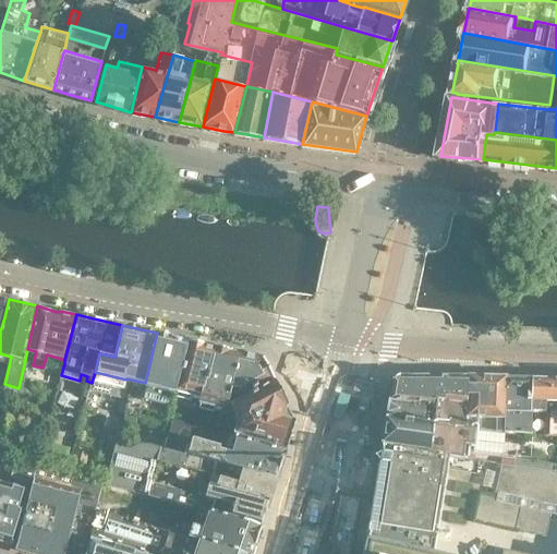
[(145,383),(144,385),(146,385),(144,396),(172,405),(176,393),(176,390),(189,340),(170,336),(157,333),(145,383)]
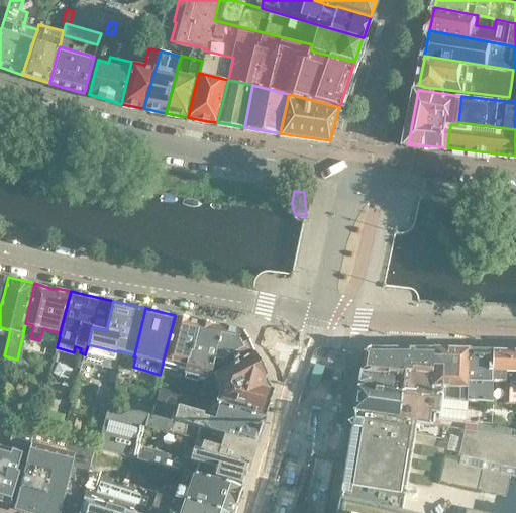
[(175,315),(163,362),(185,368),(184,373),(185,373),(198,320),(175,315)]
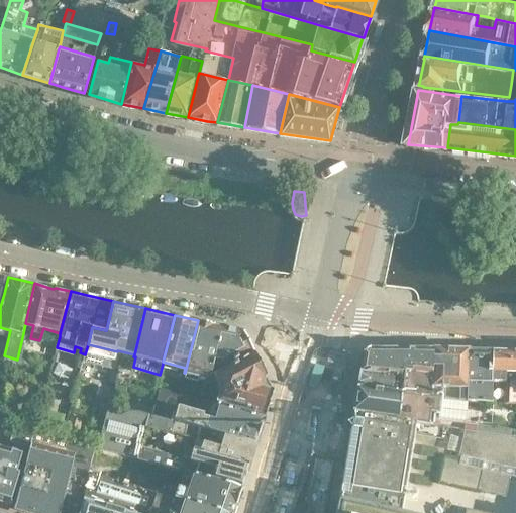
[(198,320),(185,373),(199,377),(198,382),(194,383),(191,391),(200,394),(205,378),(211,375),(215,358),(221,333),(223,326),(217,325),(198,320)]
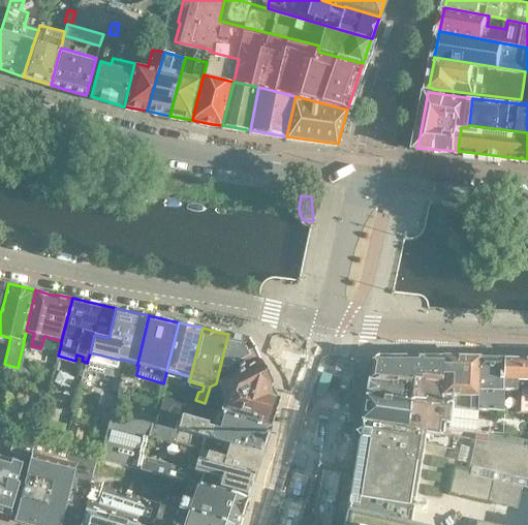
[(226,341),(220,367),(226,369),(228,376),(259,360),(248,339),(247,338),(237,336),(228,334),(226,341)]
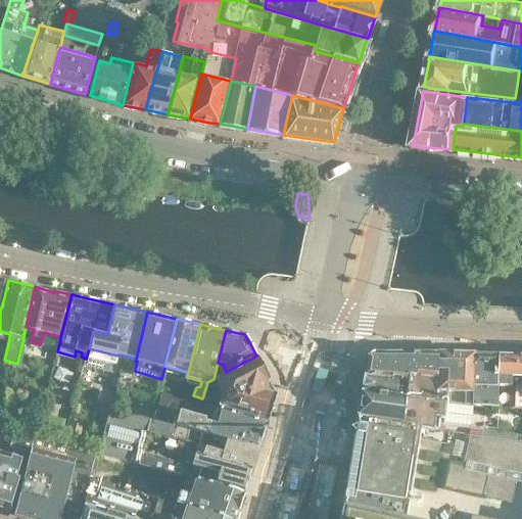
[(369,355),(366,372),(407,377),(406,387),(424,389),(426,375),(437,376),(438,351),(374,350),(369,355)]
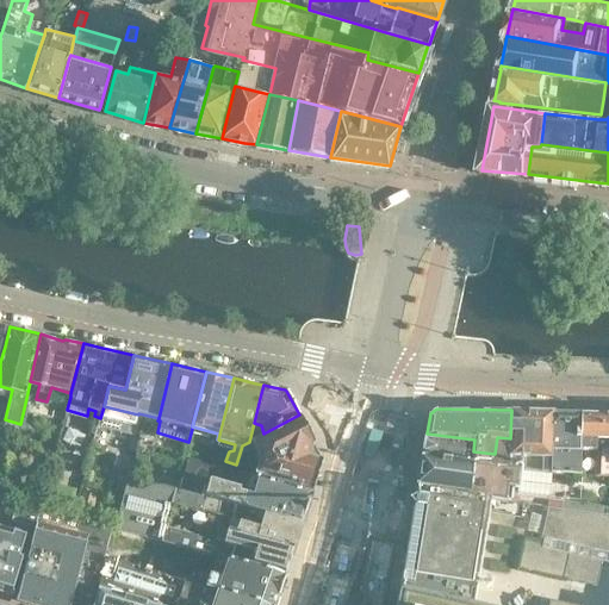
[(510,438),(510,454),(523,454),(542,455),(542,468),(551,469),(553,411),(511,410),(510,438)]
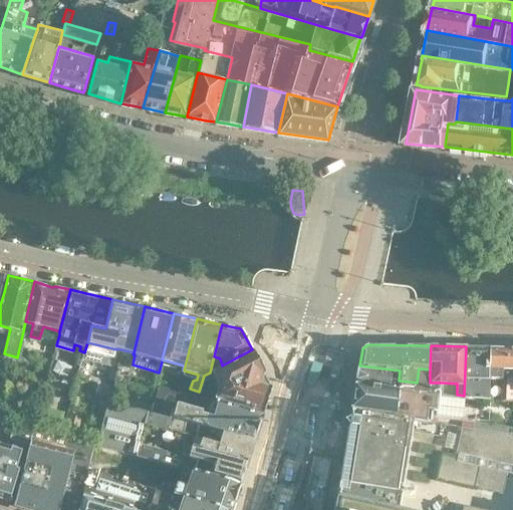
[(466,346),(464,396),(465,396),(490,397),(490,366),(489,366),(489,356),(490,347),(466,346)]
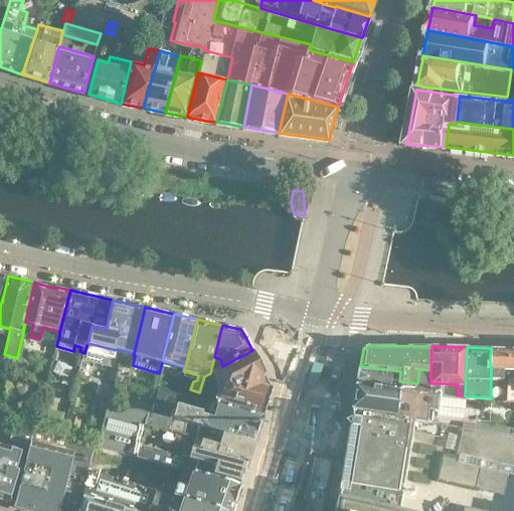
[(513,348),(491,348),(491,367),(491,377),(503,377),(502,398),(513,398),(513,348)]
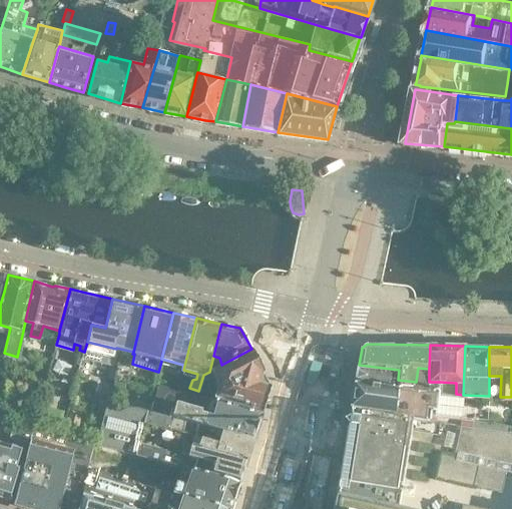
[(218,385),(217,386),(220,386),(236,390),(249,381),(270,386),(264,373),(265,372),(251,349),(221,365),(210,371),(218,385)]
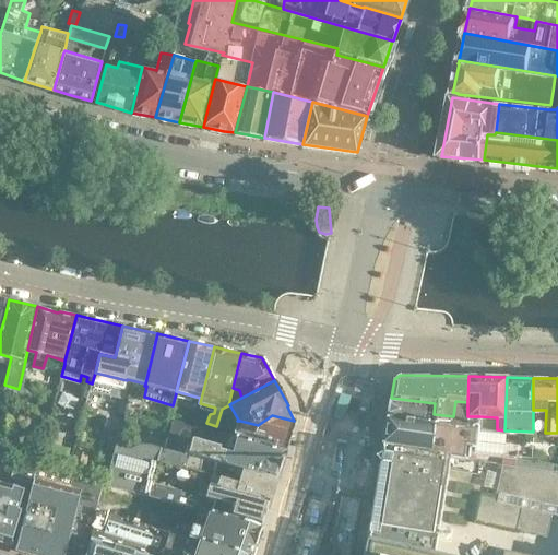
[(118,393),(115,405),(125,408),(127,396),(118,393)]
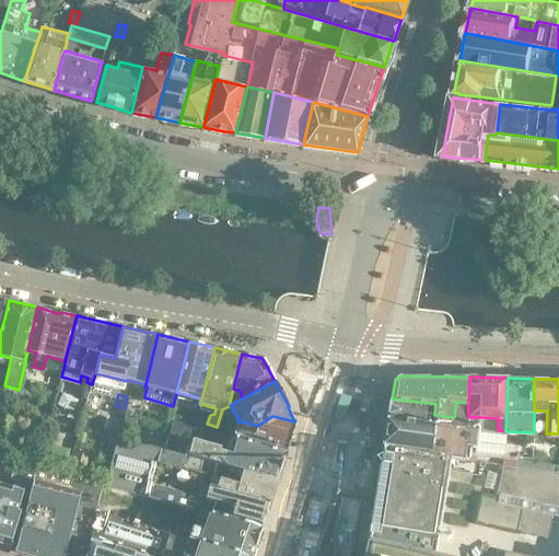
[(392,398),(388,416),(433,423),(435,404),(392,398)]
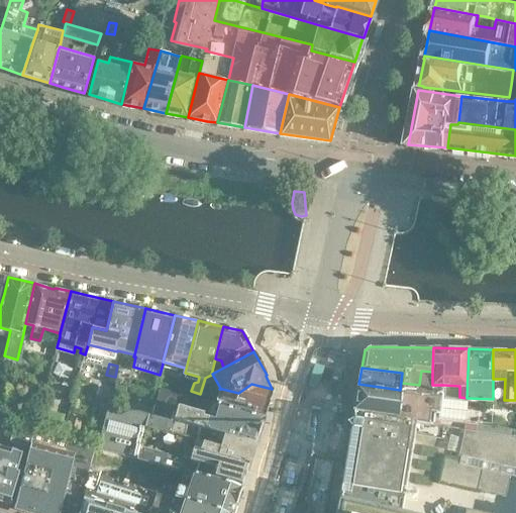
[(133,378),(131,384),(153,390),(156,384),(133,378)]
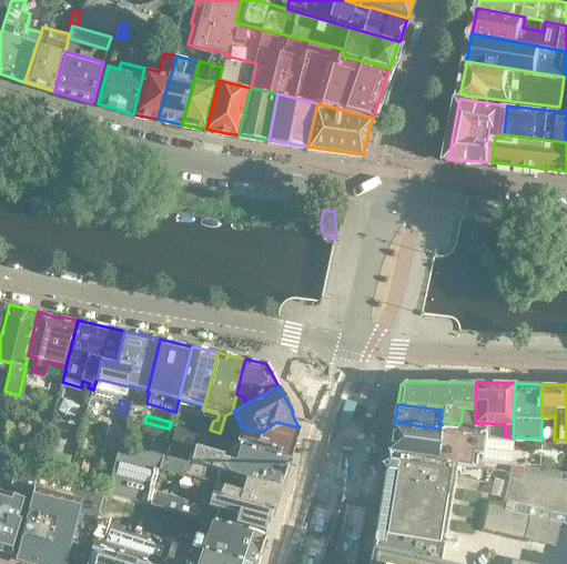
[(236,442),(241,443),(291,456),(301,427),(299,427),(276,422),(262,432),(244,427),(241,427),(236,442)]
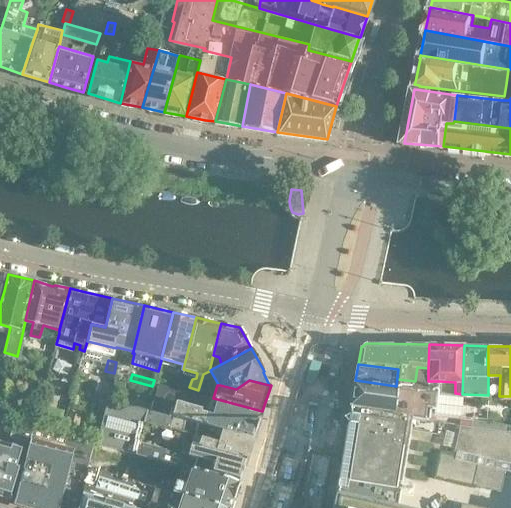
[(355,380),(351,406),(431,417),(432,413),(433,405),(434,405),(436,392),(396,386),(355,380)]
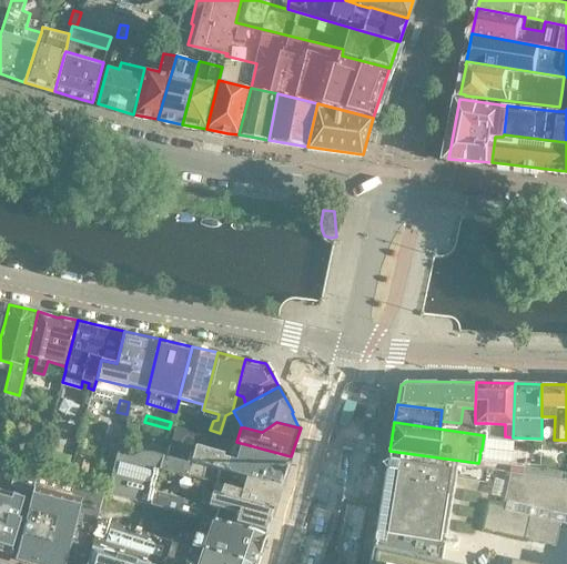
[(192,460),(193,460),(261,481),(261,480),(281,486),(291,456),(241,443),(236,442),(175,424),(169,453),(192,460)]
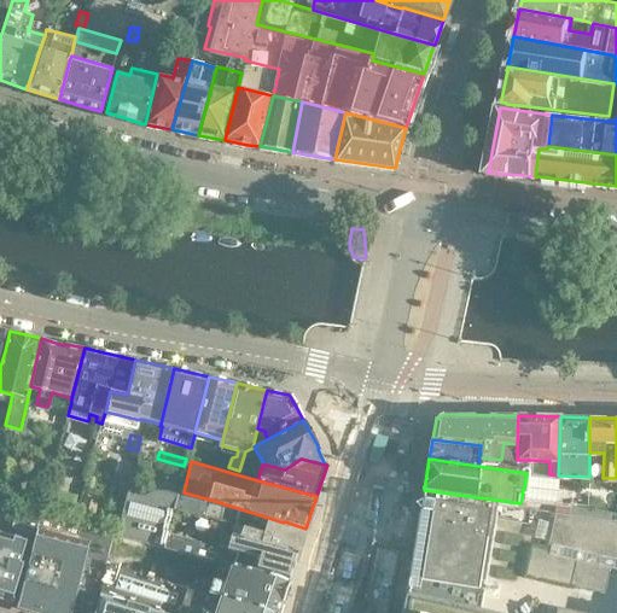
[(523,489),(522,498),(557,502),(559,476),(558,476),(549,474),(530,472),(530,473),(527,473),(524,489),(523,489)]
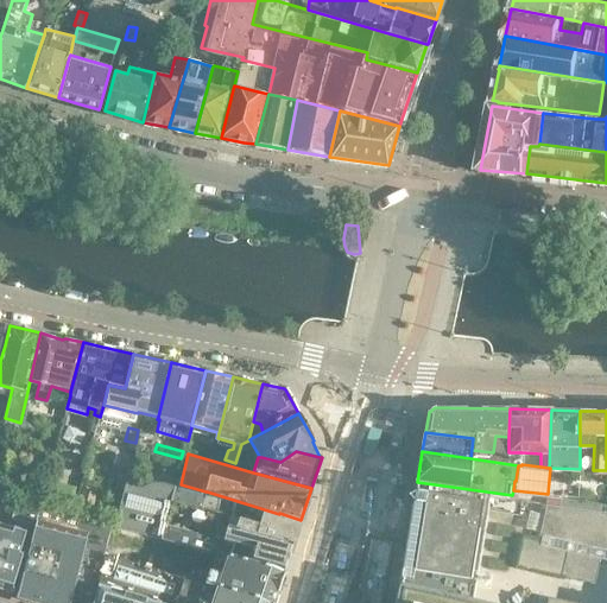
[(176,482),(128,470),(115,526),(162,538),(176,482)]
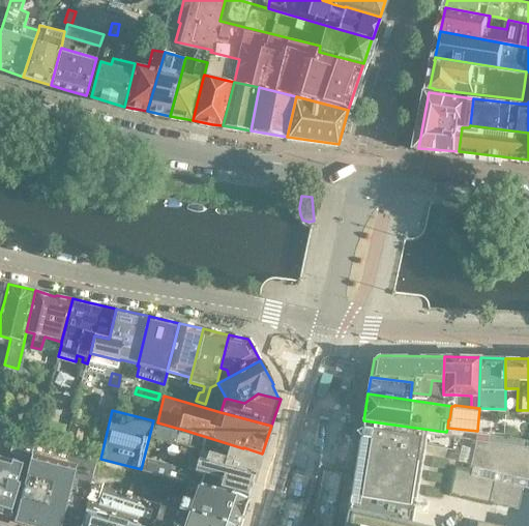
[(377,519),(377,518),(379,519),(379,520),(407,525),(408,525),(409,525),(411,525),(427,430),(363,420),(363,421),(364,421),(349,513),(351,513),(377,519)]
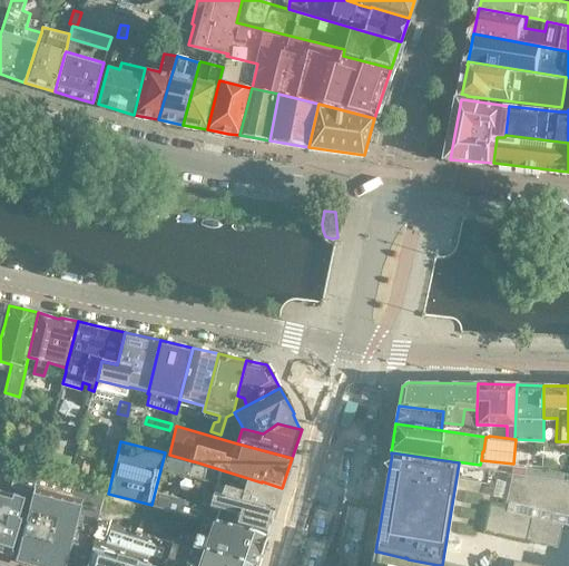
[(215,494),(274,511),(282,488),(262,481),(262,482),(194,461),(193,461),(169,455),(166,454),(163,467),(218,481),(215,494)]
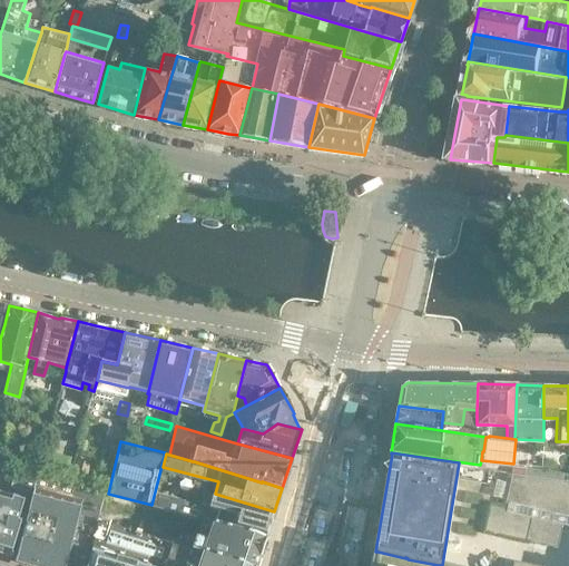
[(86,476),(90,458),(80,456),(76,474),(86,476)]
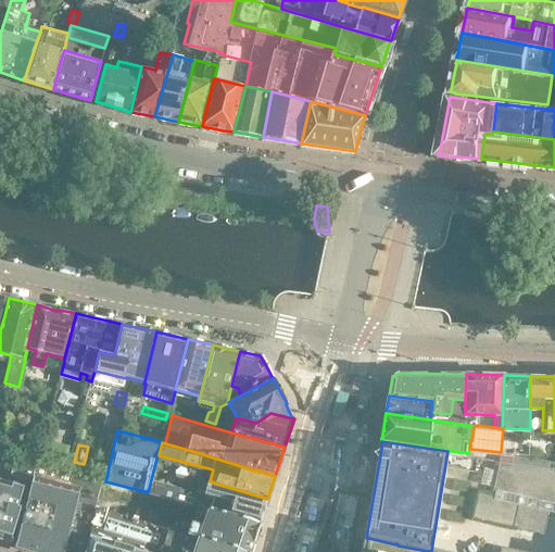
[(554,456),(502,450),(501,461),(553,467),(554,456)]
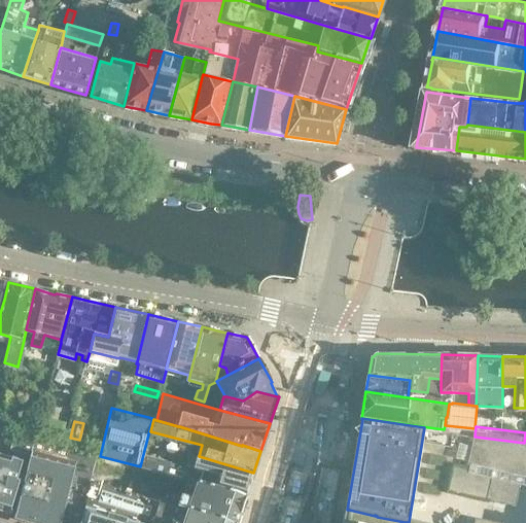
[(32,454),(18,511),(16,516),(41,522),(75,522),(81,502),(93,469),(91,468),(95,452),(35,436),(14,431),(11,444),(12,445),(11,448),(32,454)]
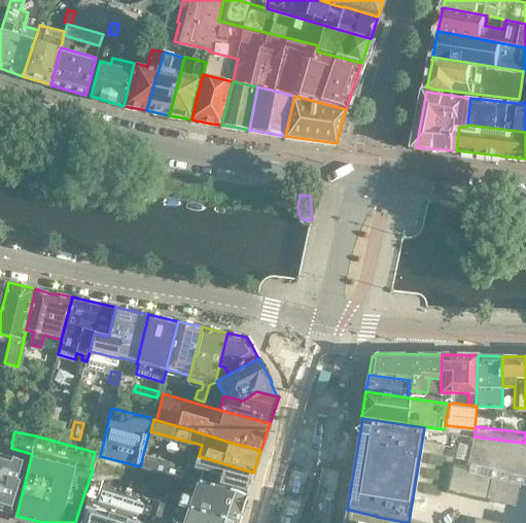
[(246,495),(253,473),(199,456),(202,445),(150,431),(140,466),(187,479),(246,495)]
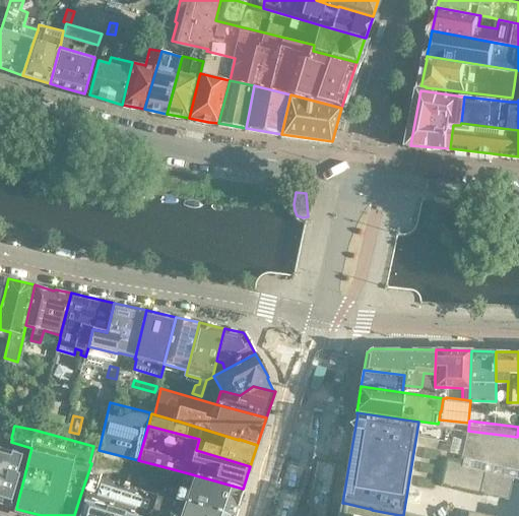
[(448,457),(443,481),(509,497),(514,475),(518,476),(518,437),(517,437),(467,431),(461,460),(448,457)]
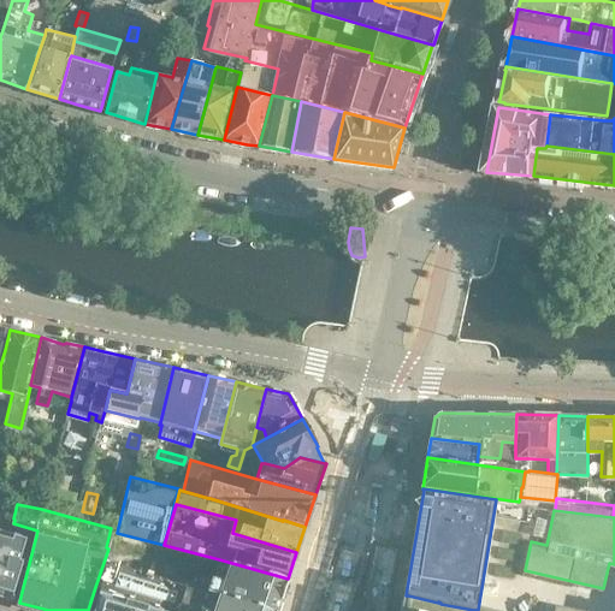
[(0,594),(10,598),(11,594),(12,592),(13,592),(21,567),(18,567),(27,539),(22,537),(22,534),(15,532),(13,534),(0,529),(0,594)]
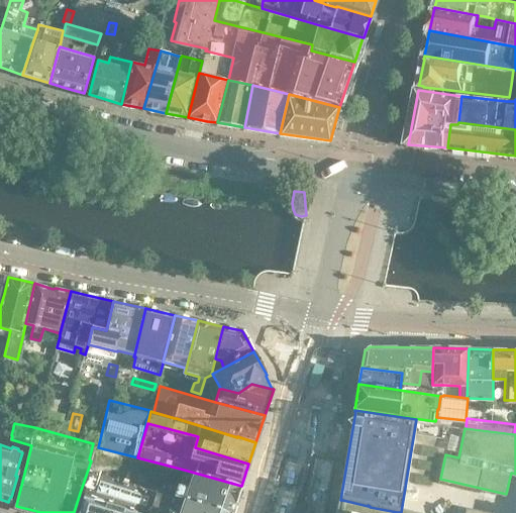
[(231,512),(232,512),(157,490),(92,470),(84,497),(137,512),(231,512)]
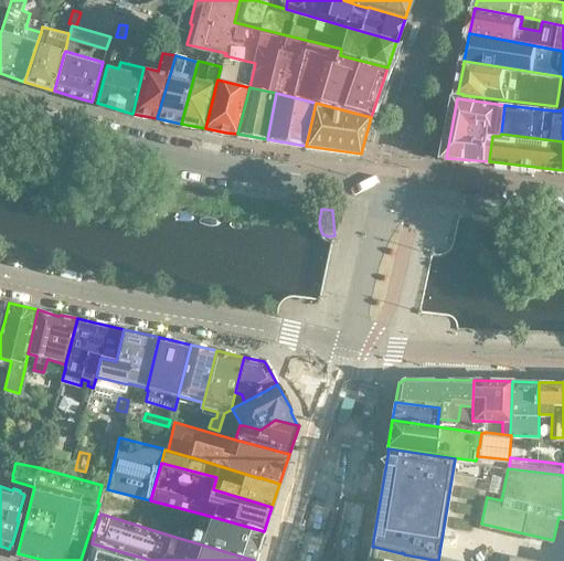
[(254,560),(264,531),(201,514),(195,532),(183,529),(180,539),(254,560)]
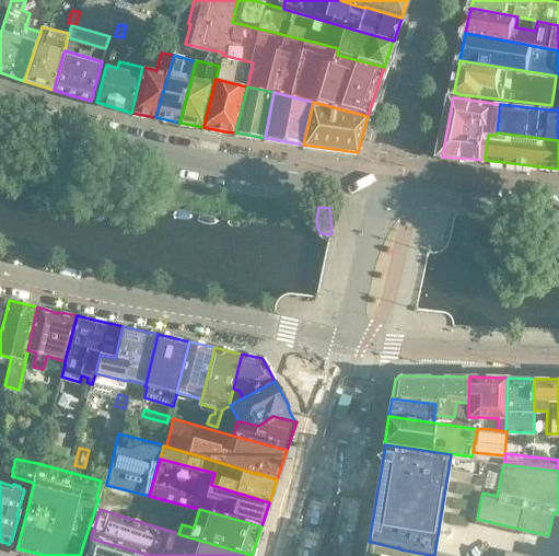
[(149,555),(91,539),(85,555),(149,555)]
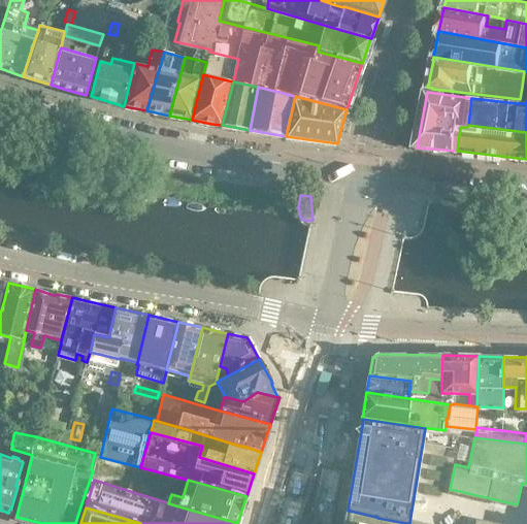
[(375,516),(375,517),(350,511),(348,511),(347,511),(343,523),(334,523),(330,519),(331,514),(323,513),(314,511),(310,523),(505,523),(506,523),(475,516),(475,518),(467,516),(465,523),(410,523),(409,523),(407,523),(406,523),(405,523),(377,518),(377,517),(375,516)]
